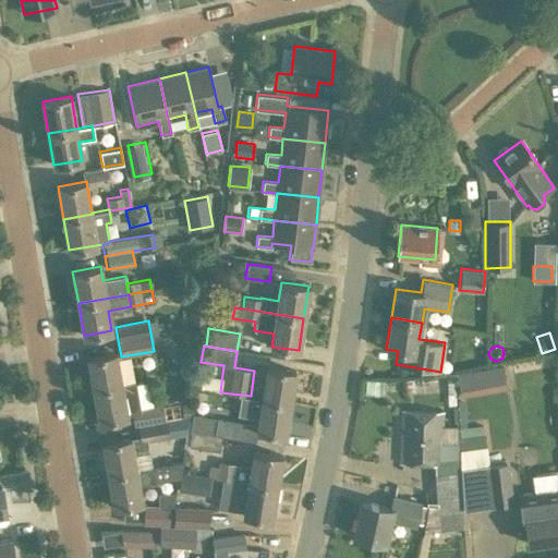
[(116,352),(87,358),(93,389),(121,384),(116,352)]
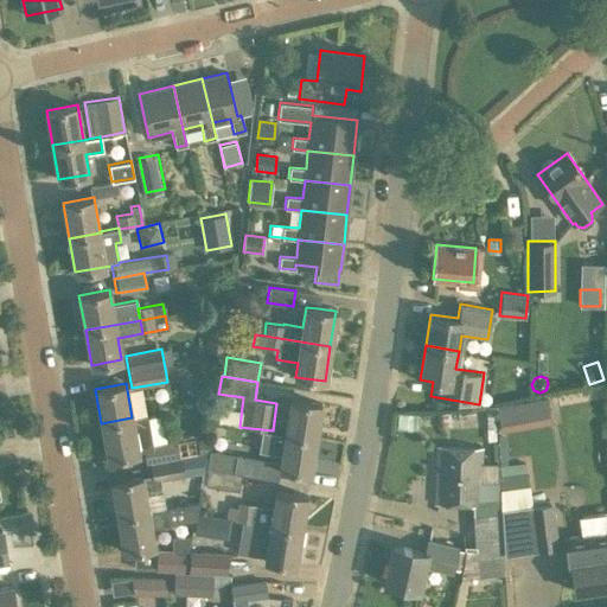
[(291,398),(285,433),(315,438),(320,403),(291,398)]
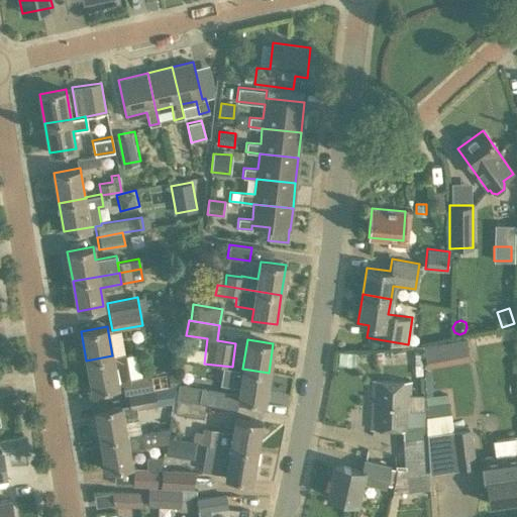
[(439,342),(422,345),(426,367),(443,364),(439,342)]
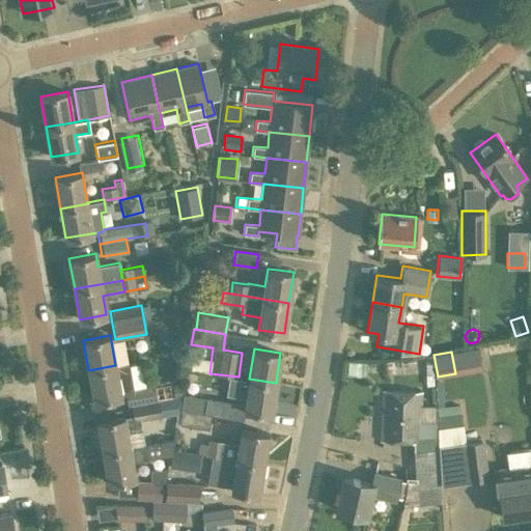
[(94,400),(124,395),(134,394),(133,388),(129,363),(115,365),(88,370),(94,400)]
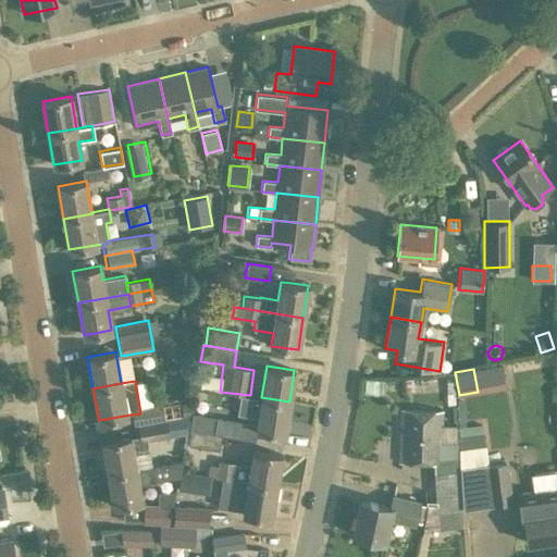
[(284,434),(289,401),(261,397),(258,423),(217,417),(213,433),(221,434),(255,440),(257,430),(284,434)]
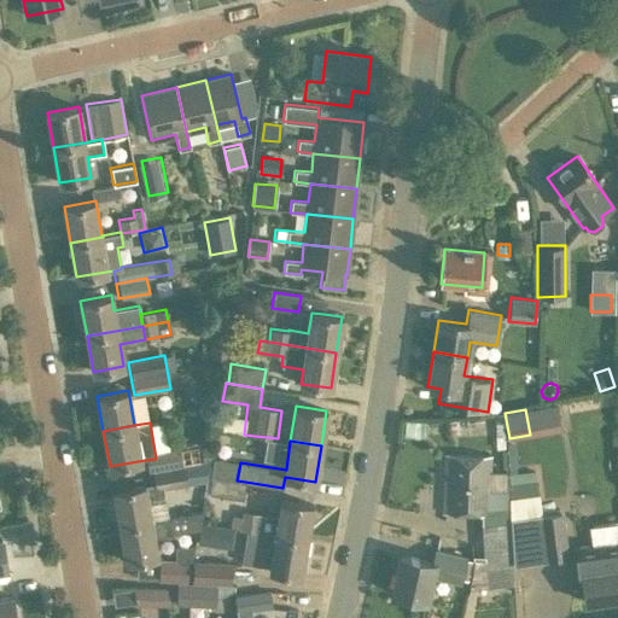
[(180,447),(155,452),(156,459),(145,460),(147,472),(184,466),(180,447)]
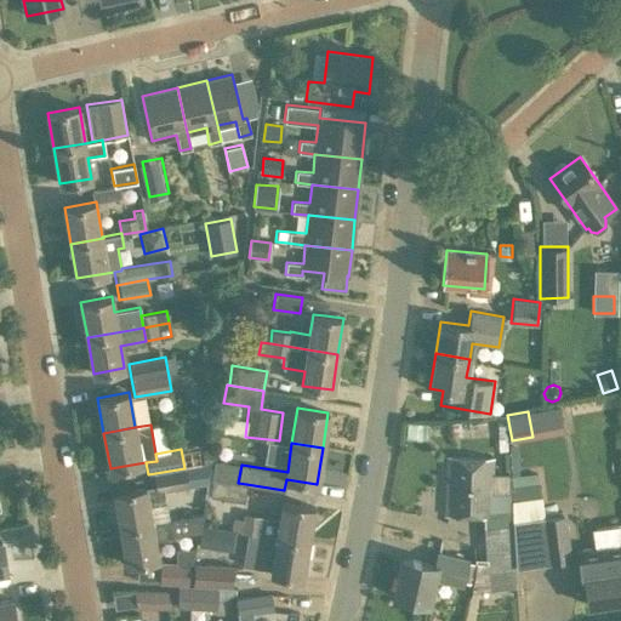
[(514,569),(511,501),(510,501),(511,486),(490,486),(491,460),(446,459),(445,514),(483,516),(485,562),(476,562),(476,563),(472,584),(471,591),(517,588),(514,569)]
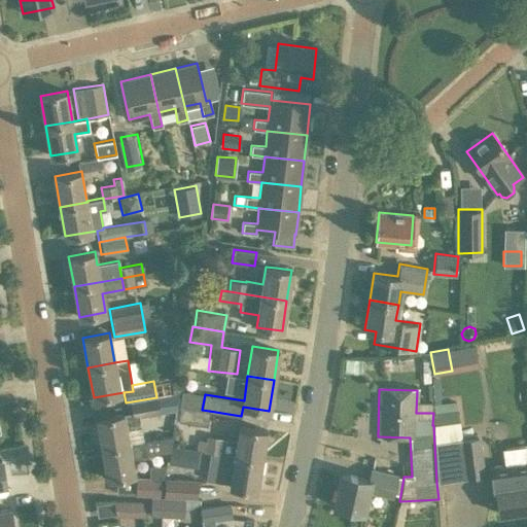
[(102,448),(129,443),(126,429),(141,427),(139,417),(160,413),(157,397),(156,397),(126,402),(128,412),(97,418),(102,448)]
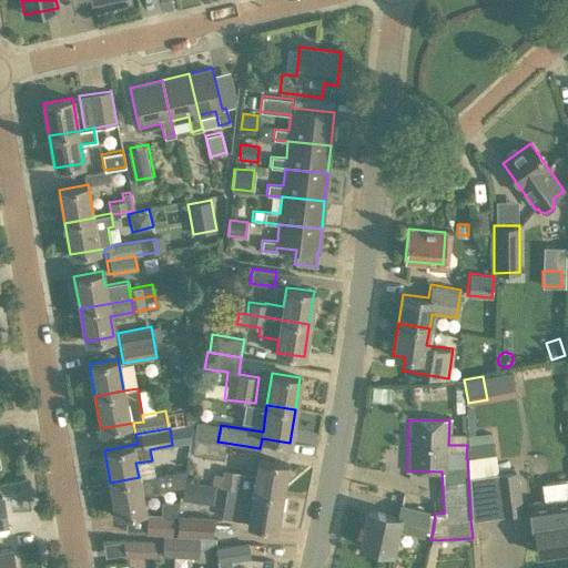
[(225,443),(217,442),(194,438),(192,454),(223,458),(225,443)]
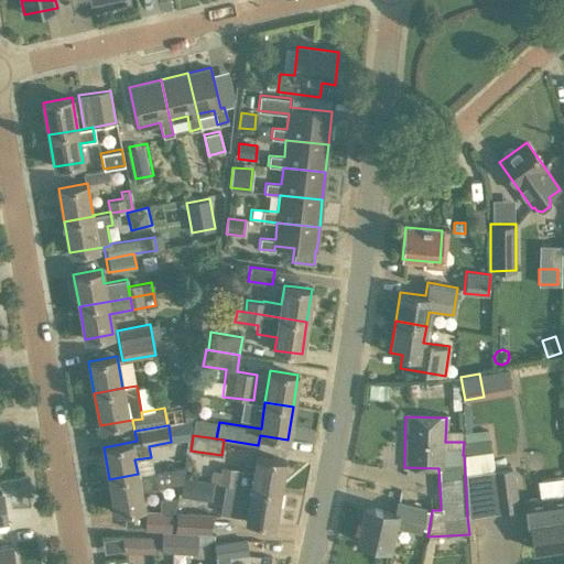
[(284,459),(257,455),(253,472),(220,466),(219,470),(212,469),(209,481),(218,483),(217,484),(238,487),(279,494),(284,459)]
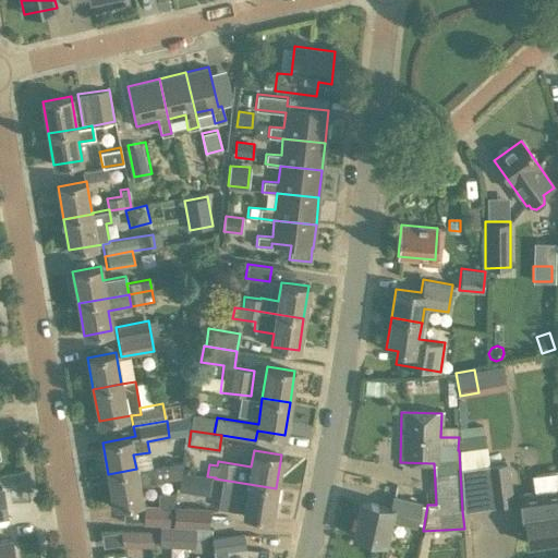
[(113,506),(142,501),(138,485),(179,477),(181,461),(136,469),(108,474),(113,506)]
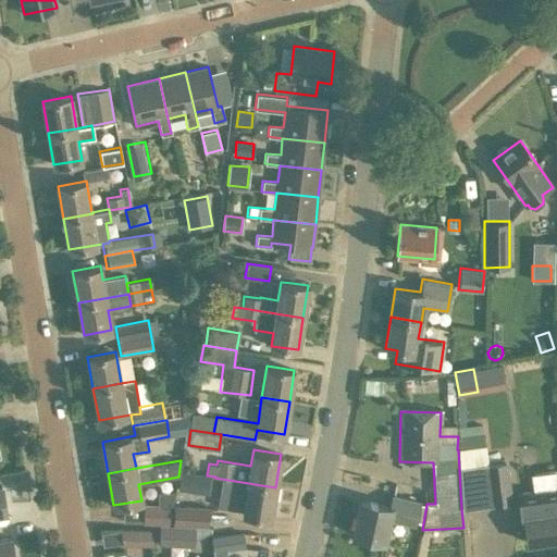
[(507,461),(489,463),(494,505),(512,503),(507,461)]
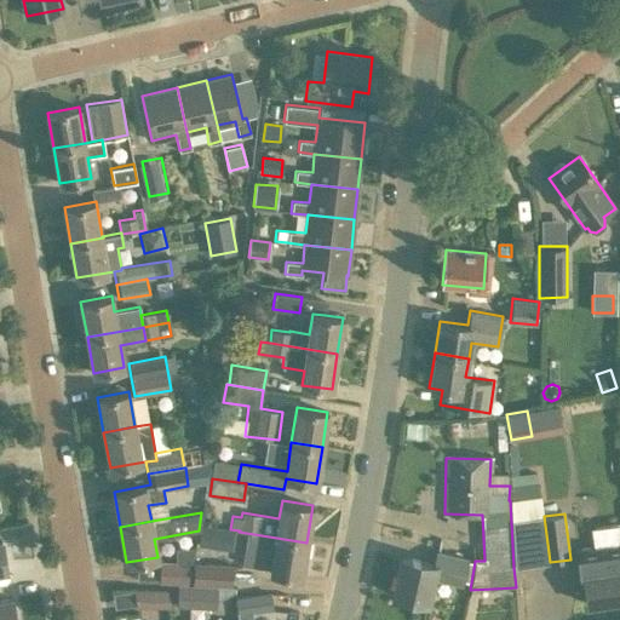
[(619,522),(591,527),(593,546),(574,549),(578,578),(583,577),(586,604),(619,598),(619,585),(618,573),(619,572),(619,522)]
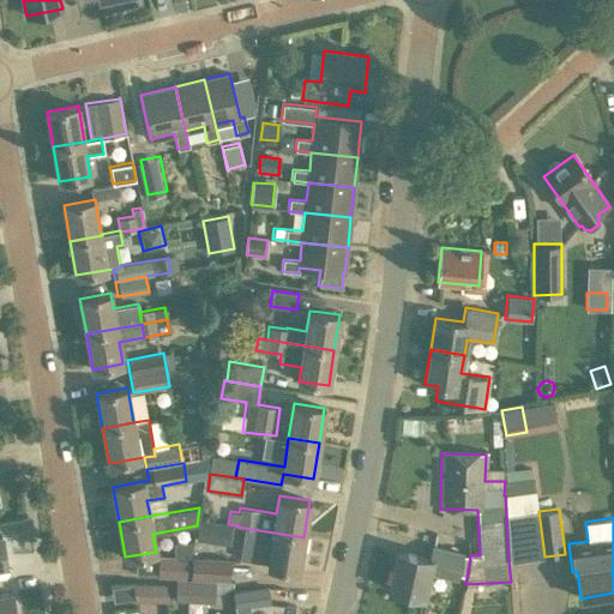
[(199,522),(197,541),(214,543),(216,523),(199,522)]
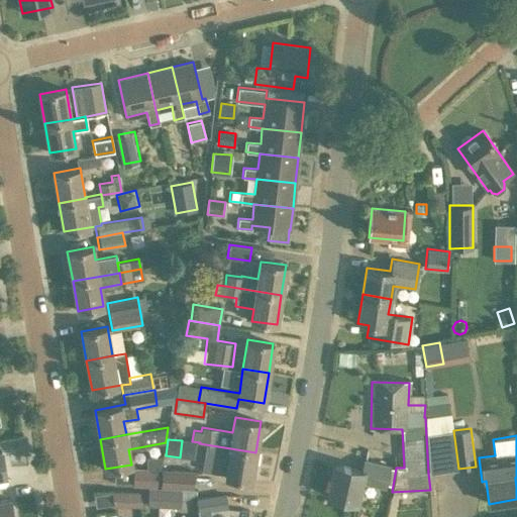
[(225,477),(251,481),(255,452),(218,446),(214,473),(225,474),(225,477)]
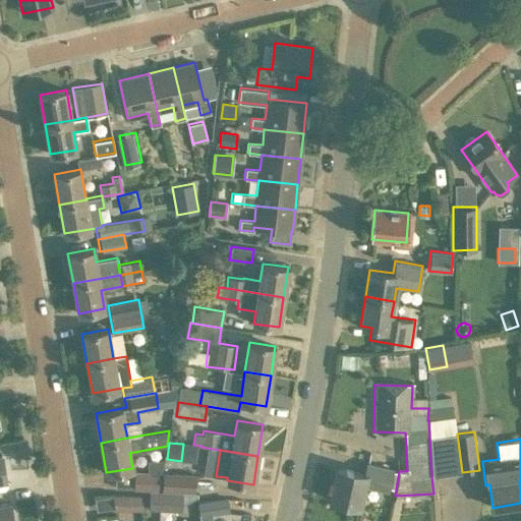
[(330,499),(359,506),(363,486),(388,491),(389,487),(396,489),(399,472),(393,470),(393,468),(365,462),(361,473),(336,468),(330,499)]
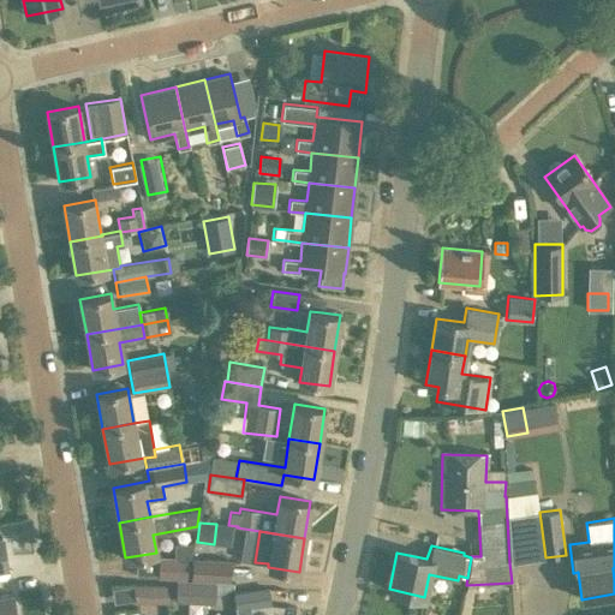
[(159,557),(159,578),(186,579),(186,559),(159,557)]
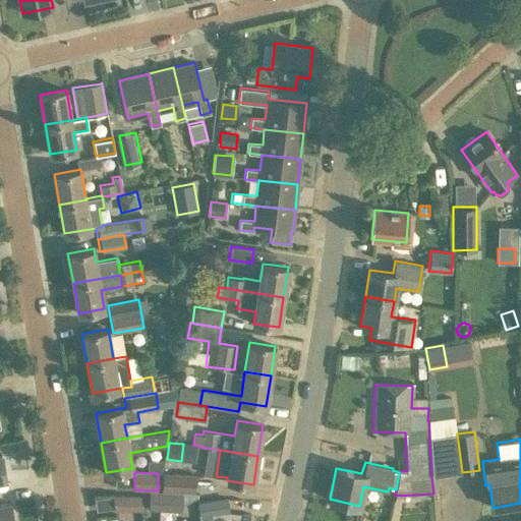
[(194,474),(162,472),(161,490),(194,493),(194,474)]
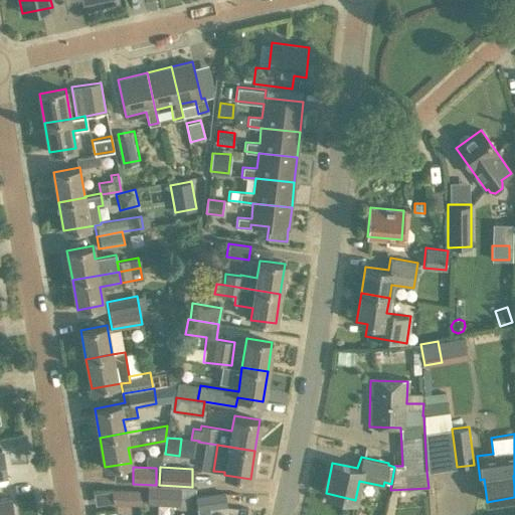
[(148,485),(147,504),(169,505),(166,486),(148,485)]
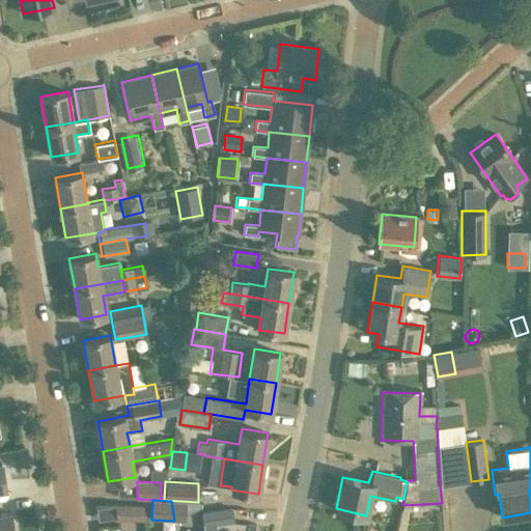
[(171,501),(174,521),(185,521),(186,502),(171,501)]
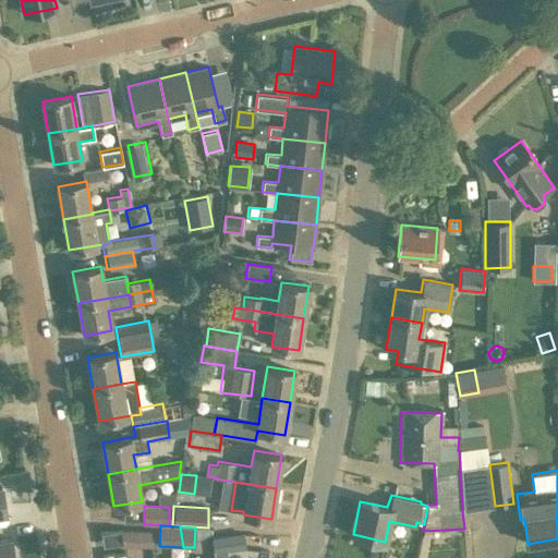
[(122,546),(153,546),(149,530),(120,530),(122,546)]
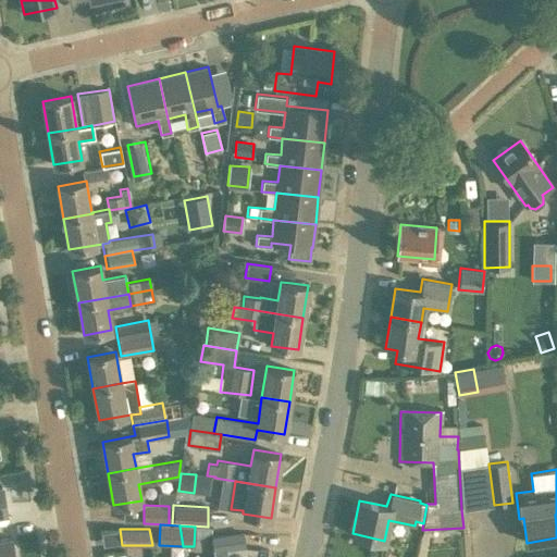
[(226,556),(226,548),(244,546),(242,533),(212,537),(210,537),(213,556),(226,556)]
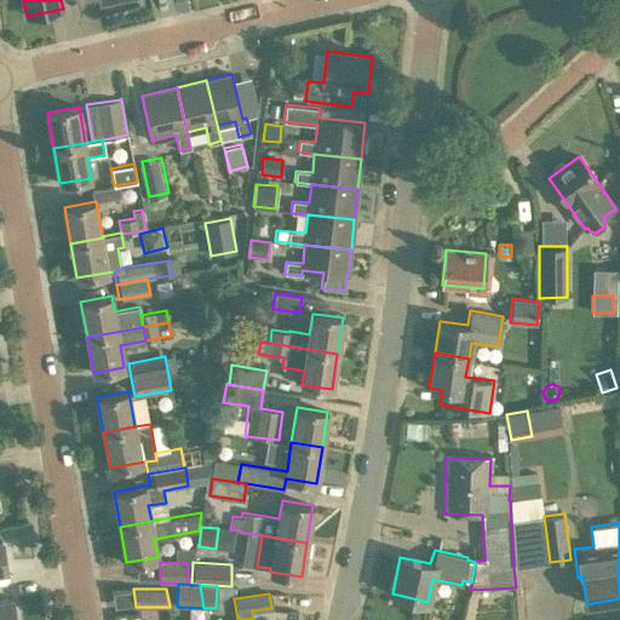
[(0,619),(15,619),(11,598),(0,600),(0,619)]
